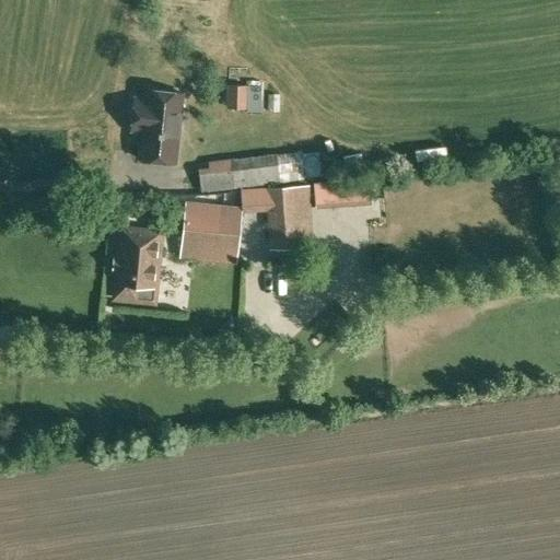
[(226,108),(245,109),(245,113),(260,113),(261,85),(246,84),(246,85),(228,83),(226,108)]
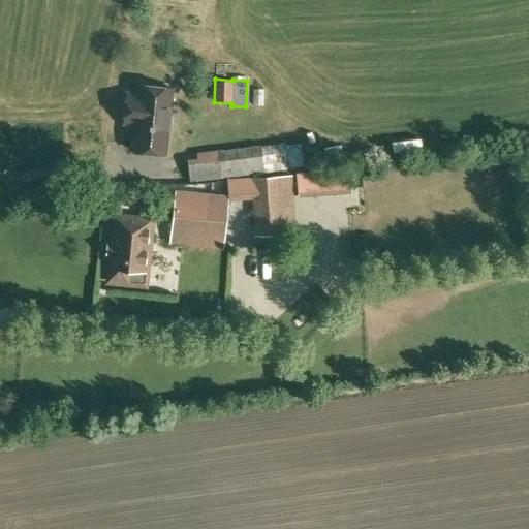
[(132,150),(164,153),(172,88),(138,84),(137,94),(127,92),(126,96),(124,98),(123,105),(125,109),(124,122),(134,123),(132,150)]
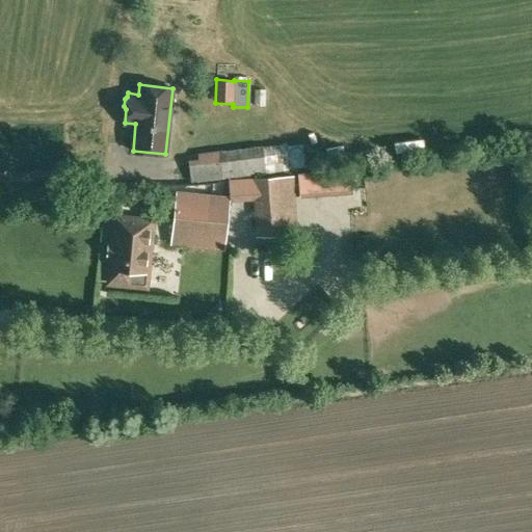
[(190,184),(287,170),(303,167),(301,149),(285,151),(284,143),(196,153),(197,159),(187,160),(190,184)]
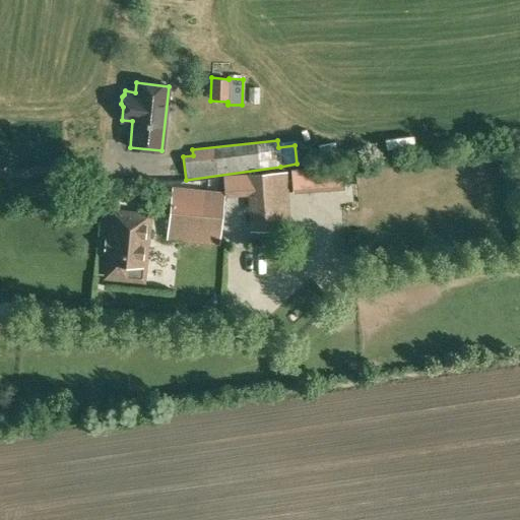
[(291,173),(294,194),(346,189),(344,168),(291,173)]
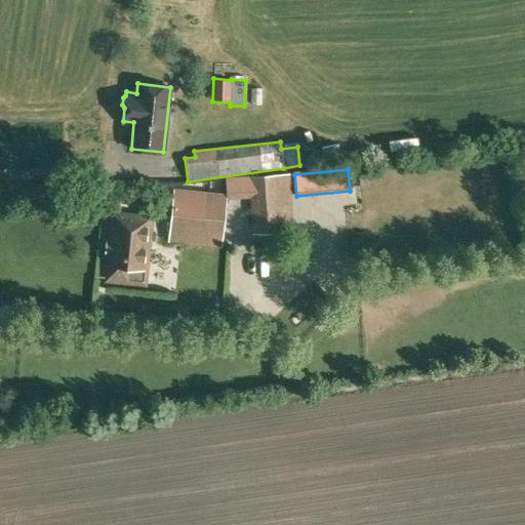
[(290,177),(227,183),(228,197),(251,196),(255,238),(294,235),(290,177)]
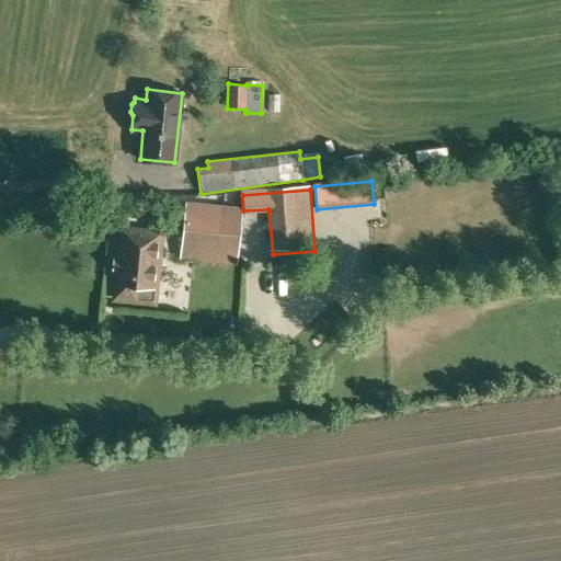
[(182,240),(184,240),(236,245),(237,245),(240,208),(185,203),(182,240)]
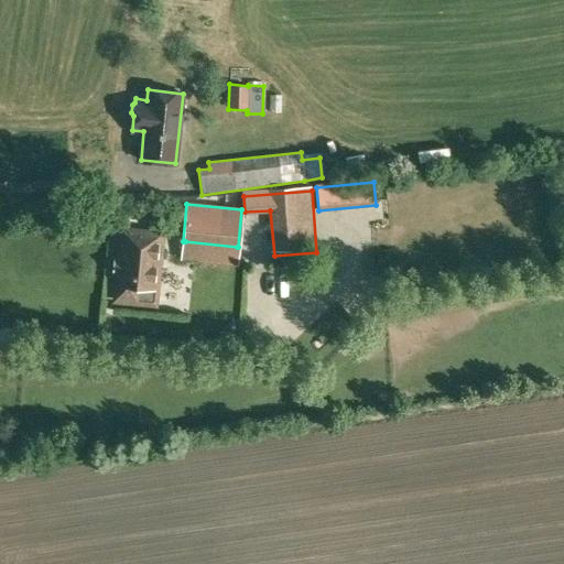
[(155,303),(158,288),(161,248),(156,248),(158,231),(125,228),(120,271),(117,270),(115,299),(155,303)]
